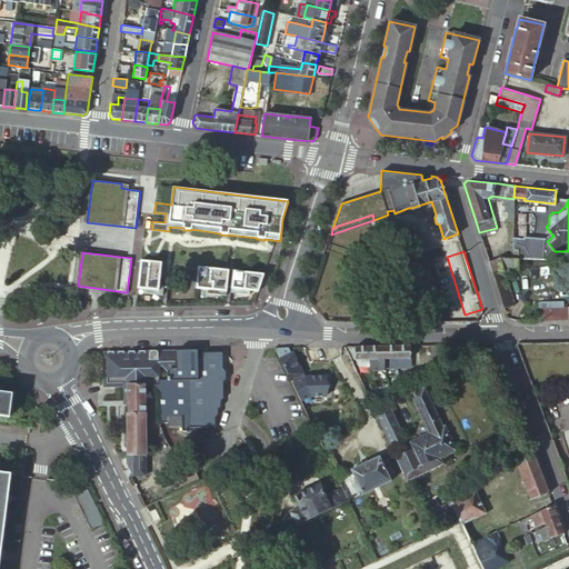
[(488,261),(502,306),(513,302),(503,270),(517,270),(518,259),(512,258),(498,258),(488,261)]
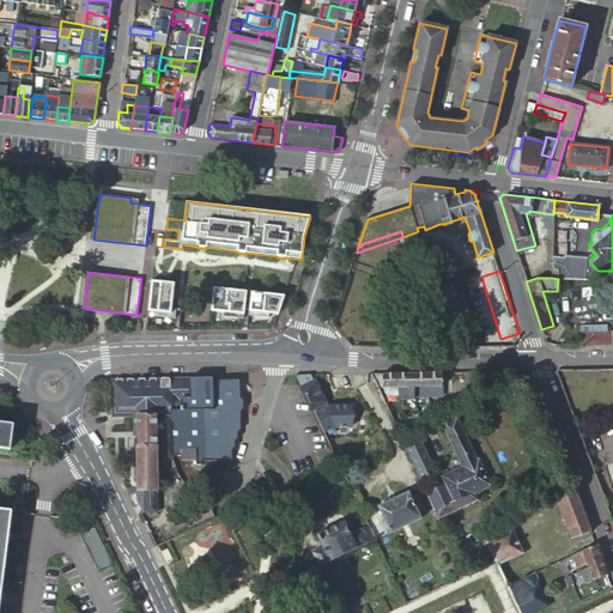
[(151,279),(147,309),(155,310),(153,315),(170,316),(171,305),(174,281),(151,279)]
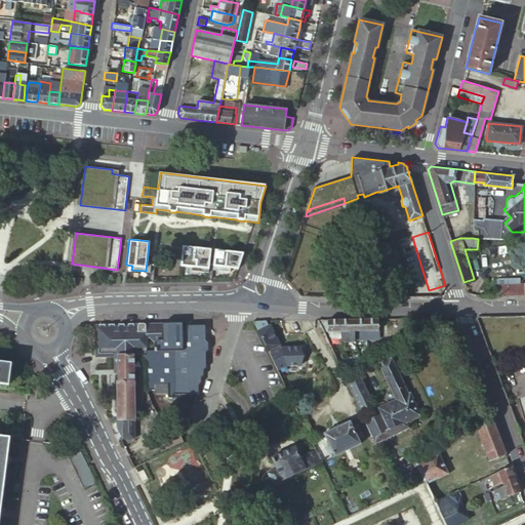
[(183,245),(179,266),(191,267),(191,271),(203,272),(204,269),(208,269),(211,249),(209,249),(183,245)]
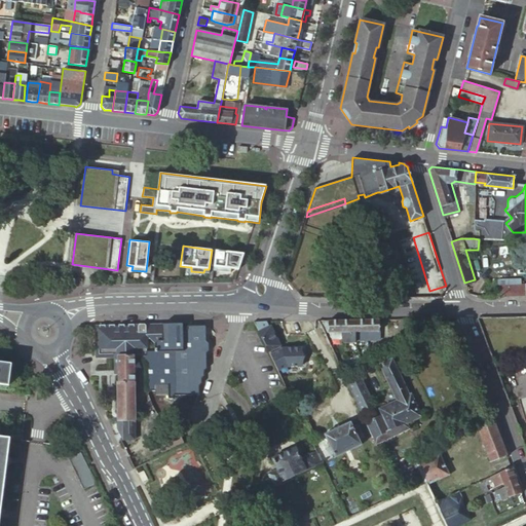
[(215,250),(213,266),(218,267),(217,270),(231,272),(231,268),(238,269),(243,254),(215,250)]
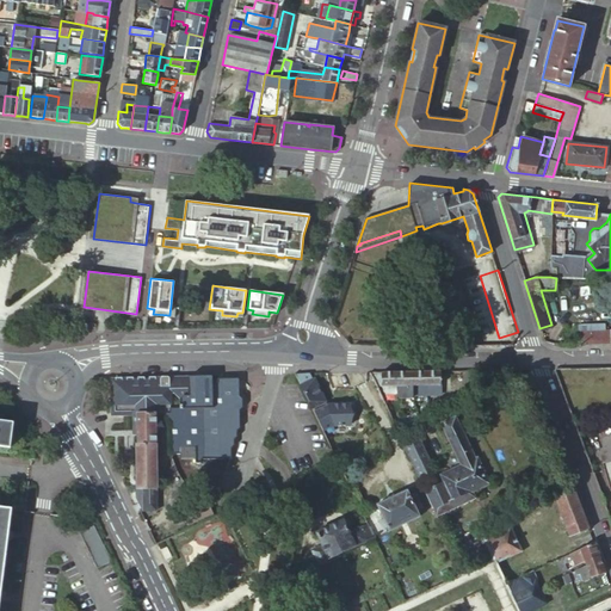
[(578,344),(610,343),(610,331),(605,331),(605,325),(578,325),(578,344)]
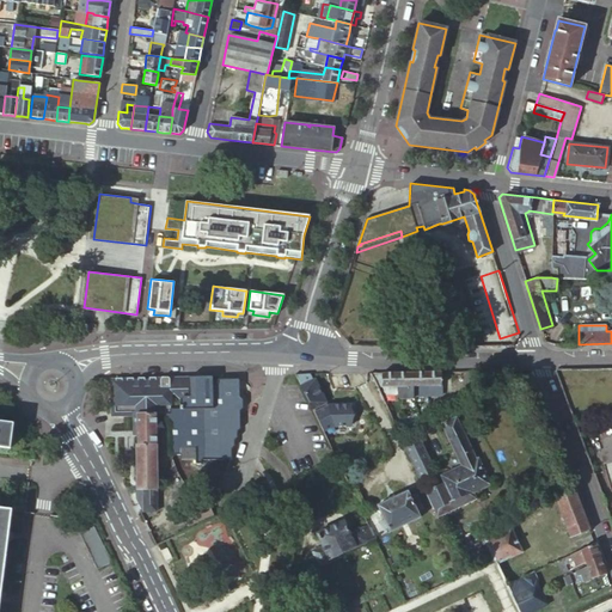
[(464,347),(488,347),(488,332),(464,332),(464,347)]
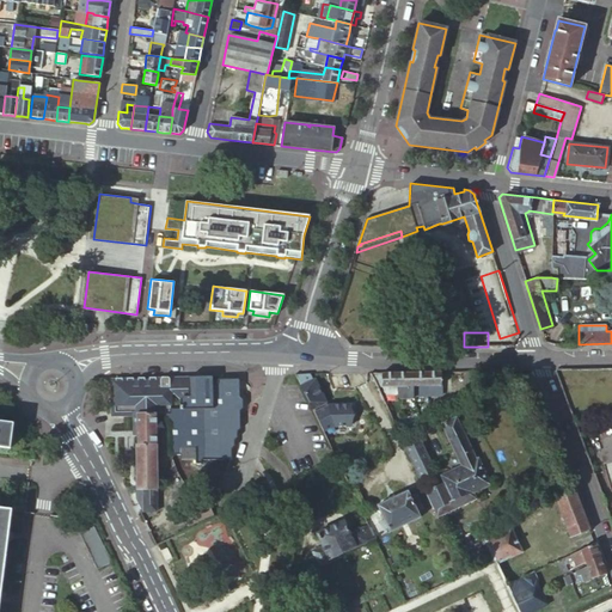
[(396,372),(383,372),(383,386),(386,395),(396,395),(396,372)]
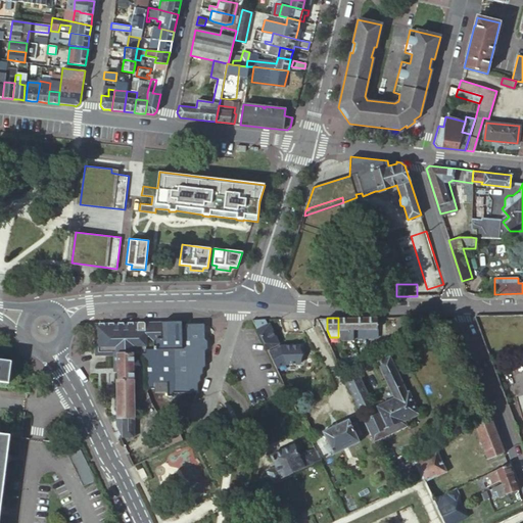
[(350,330),(352,330),(352,318),(338,318),(338,337),(350,337),(350,330)]
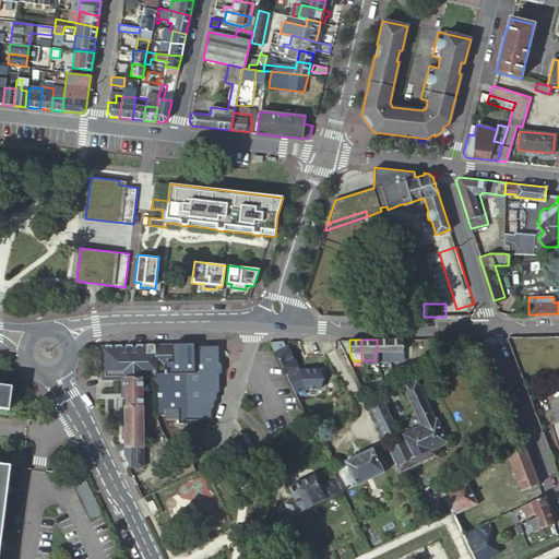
[(390,361),(390,340),(377,340),(377,353),(378,353),(378,361),(390,361)]
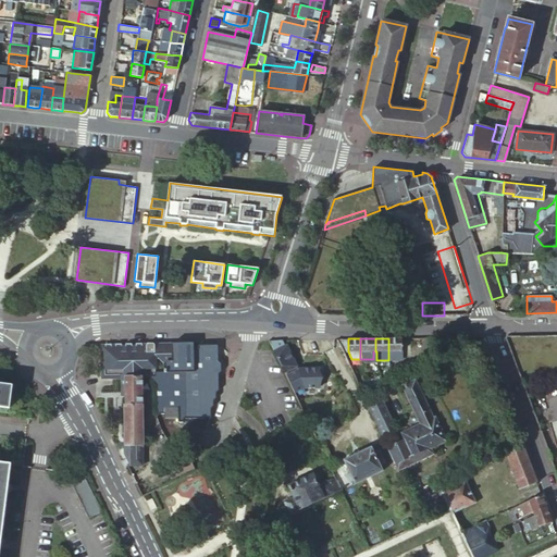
[(400,360),(400,338),(388,338),(388,360),(400,360)]
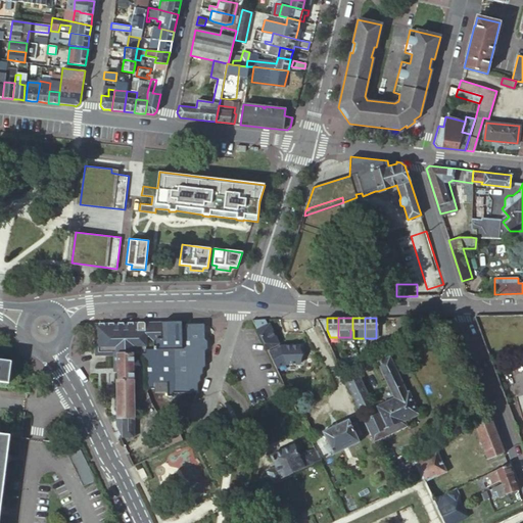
[(182,322),(180,320),(159,321),(158,322),(158,323),(143,324),(143,322),(141,321),(97,322),(97,325),(97,337),(95,337),(95,340),(95,348),(95,351),(96,353),(114,353),(119,353),(134,352),(139,352),(145,360),(145,378),(146,387),(153,387),(153,382),(165,382),(167,392),(167,394),(172,394),(172,391),(197,391),(201,378),(200,375),(203,372),(203,368),(206,365),(205,350),(207,347),(207,340),(205,337),(204,325),(203,322),(187,323),(185,325),(183,325),(182,322)]
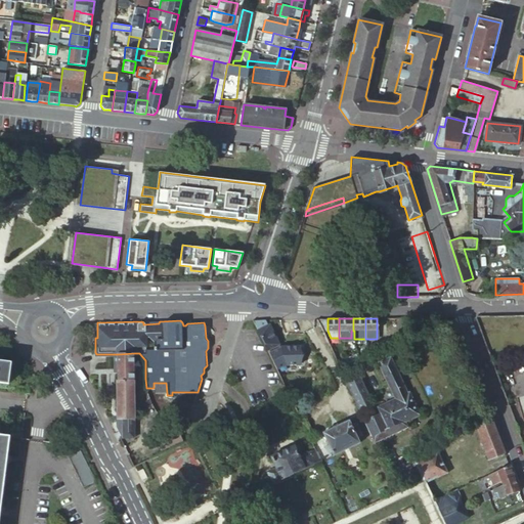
[(276,320),(259,329),(268,349),(287,340),(276,320)]
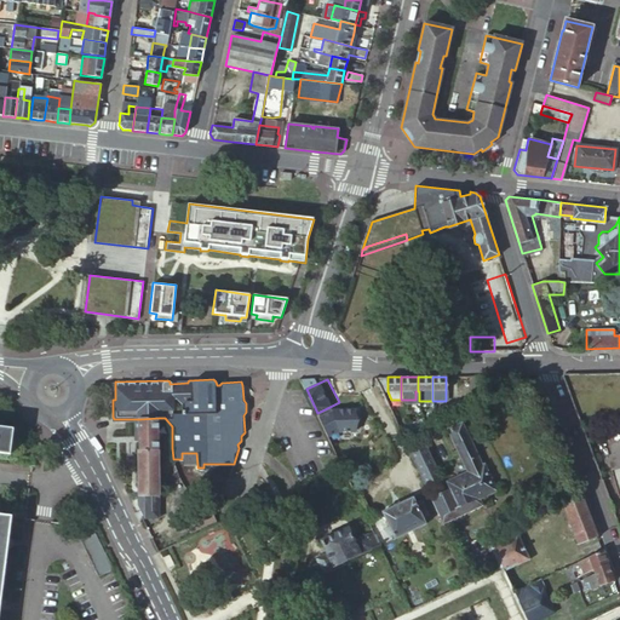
[(494,407),(516,397),(510,384),(488,395),(494,407)]
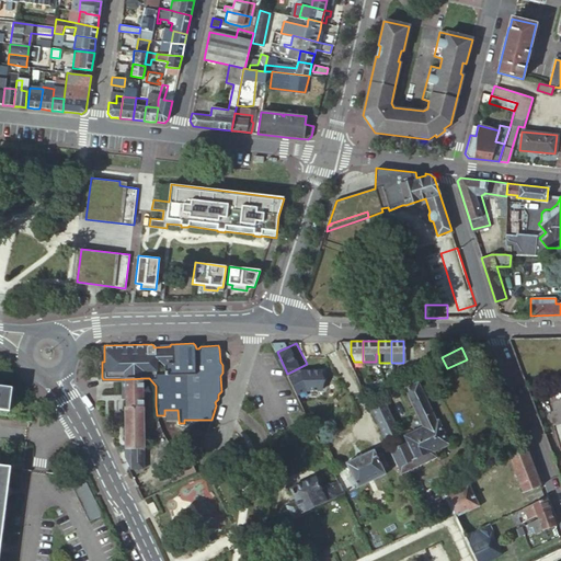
[(411,386),(407,376),(387,385),(384,387),(377,390),(375,390),(366,395),(374,410),(384,405),(398,434),(400,438),(404,436),(415,431),(413,424),(421,421),(405,389),(411,386)]
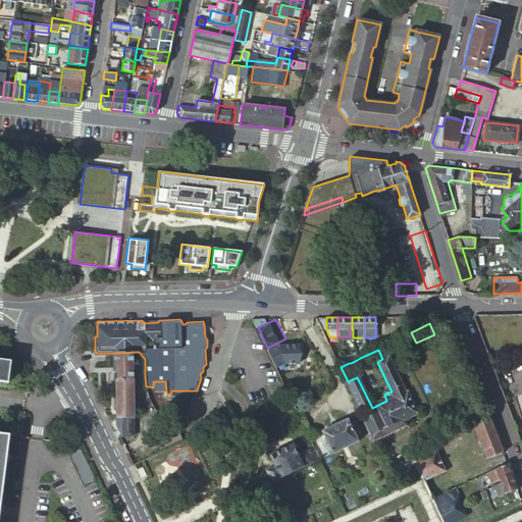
[(132,377),(135,377),(134,352),(118,353),(118,371),(118,378),(132,377)]
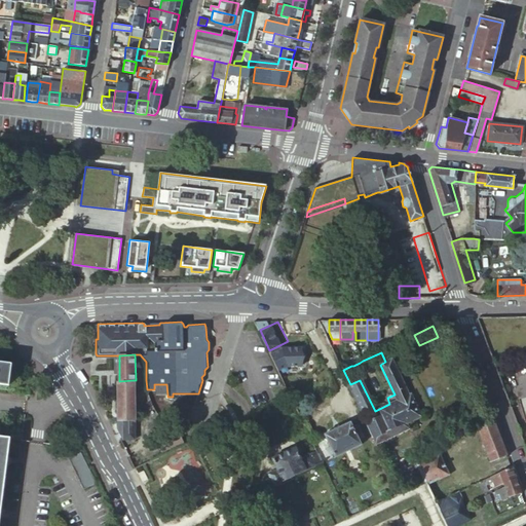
[(401,427),(403,433),(410,428),(408,424),(422,417),(412,393),(409,395),(392,359),(385,362),(380,365),(395,395),(387,398),(389,404),(379,409),(383,416),(368,423),(376,439),(401,427)]
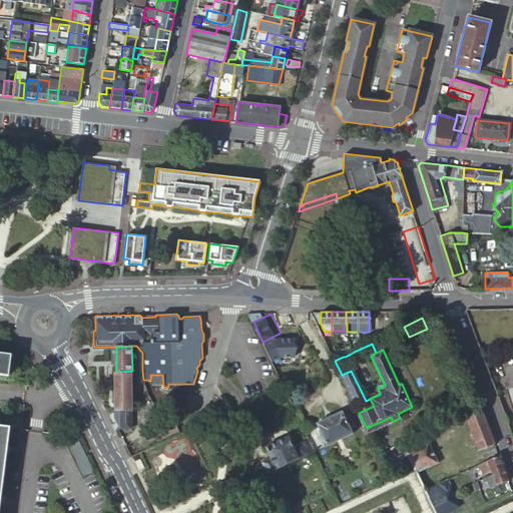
[(11,354),(0,353),(0,375),(8,376),(11,354)]
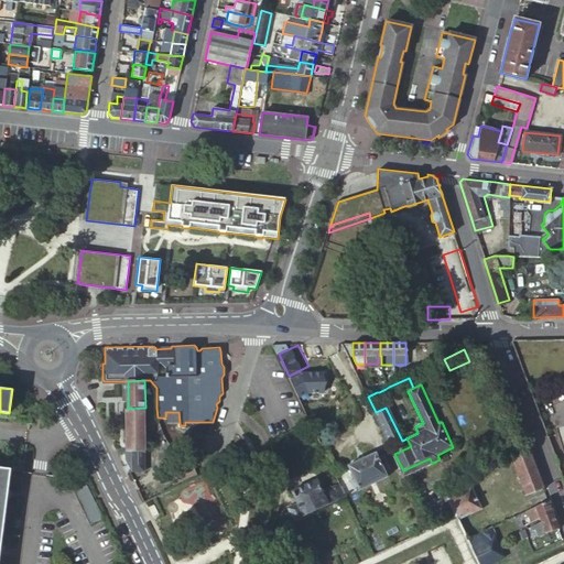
[(128,409),(127,409),(127,440),(128,440),(128,459),(131,470),(145,470),(144,458),(147,458),(145,436),(142,436),(142,408),(128,409)]
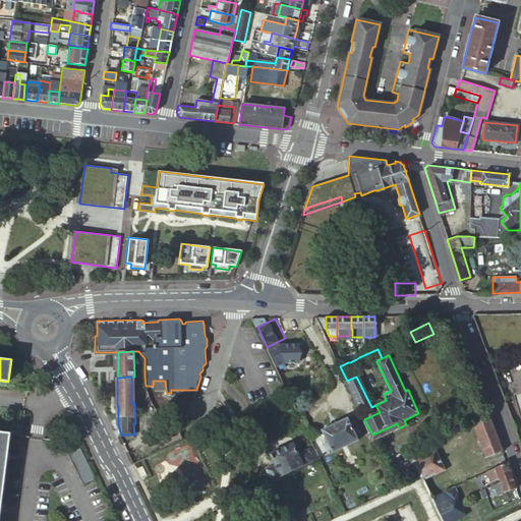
[(356,377),(347,381),(359,408),(369,403),(356,377)]
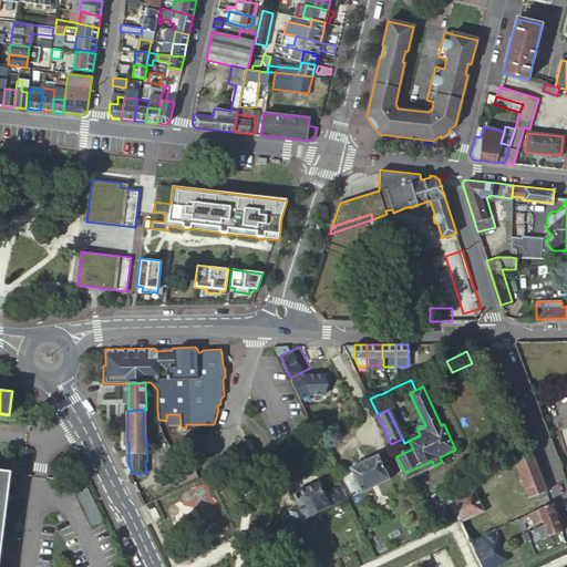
[(167,425),(181,425),(179,414),(166,414),(166,420),(167,425)]
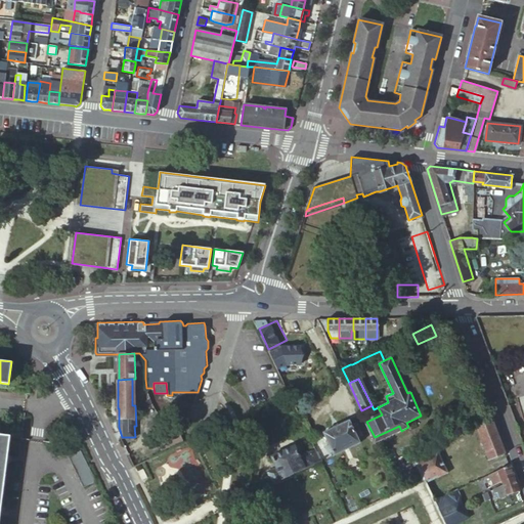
[(504,452),(491,420),(476,427),(488,460),(504,452)]
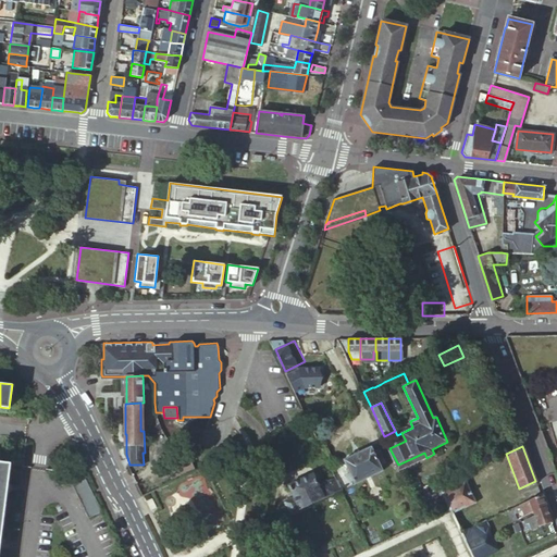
[(358,485),(386,472),(374,447),(346,460),(358,485)]
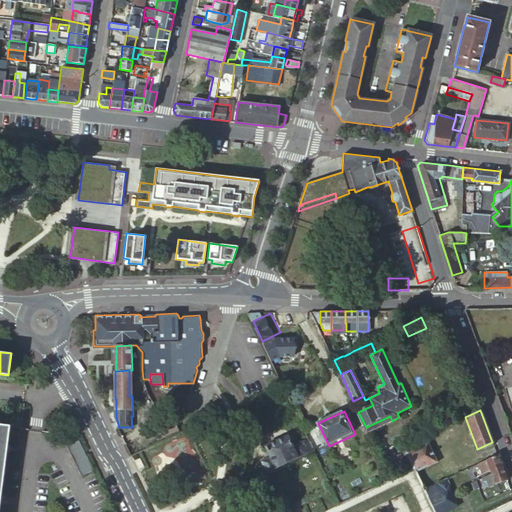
[(157,441),(178,431),(173,421),(153,431),(157,441)]
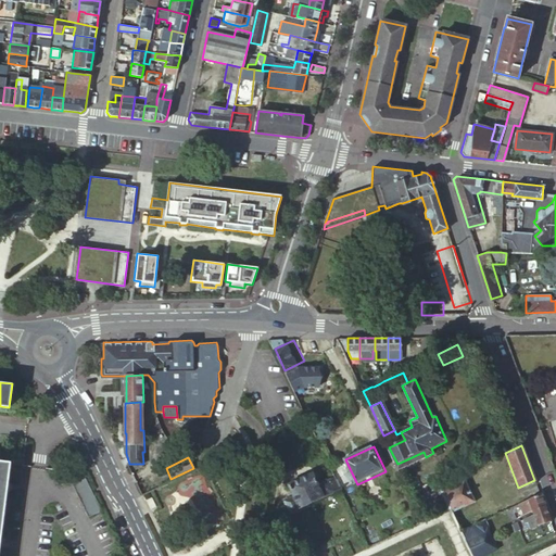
[(11,464),(0,462),(0,546),(0,545),(2,546),(3,539),(1,539),(8,491),(10,491),(11,483),(9,483),(11,464)]
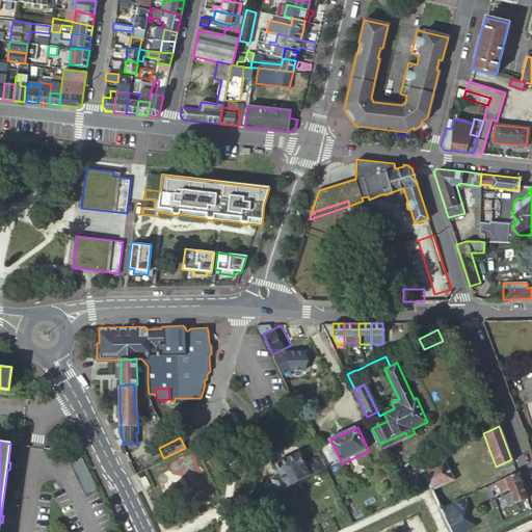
[(444,452),(420,463),(430,485),(432,490),(444,484),(445,485),(455,480),(446,460),(448,459),(444,452)]
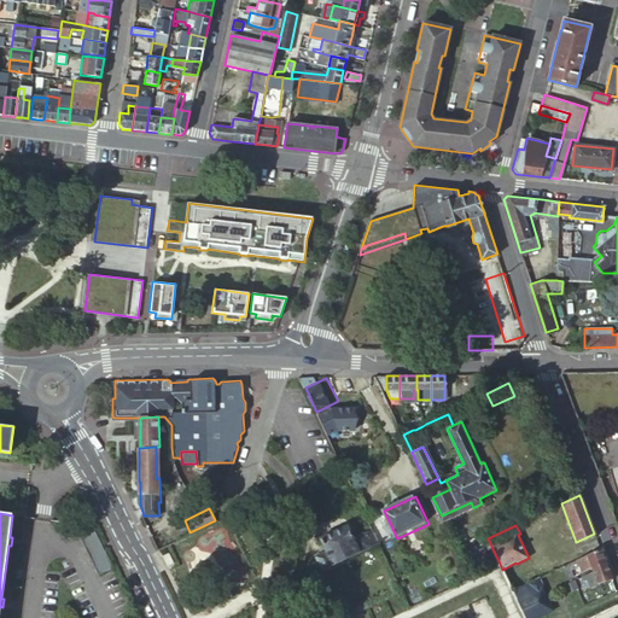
[(98,573),(112,566),(94,529),(80,536),(98,573)]
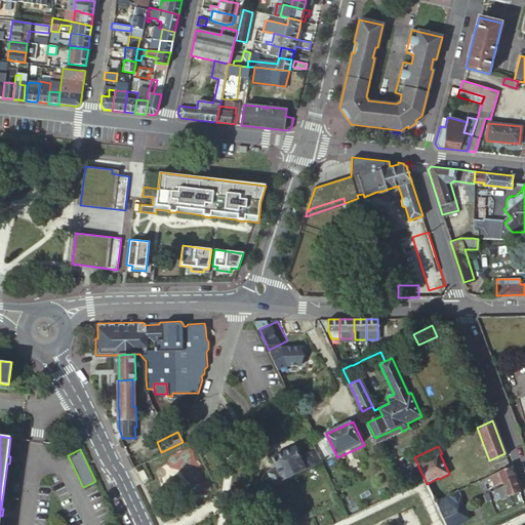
[(323,462),(318,451),(300,459),(295,449),(274,459),(279,470),(270,474),(272,478),(268,480),(271,487),(323,462)]
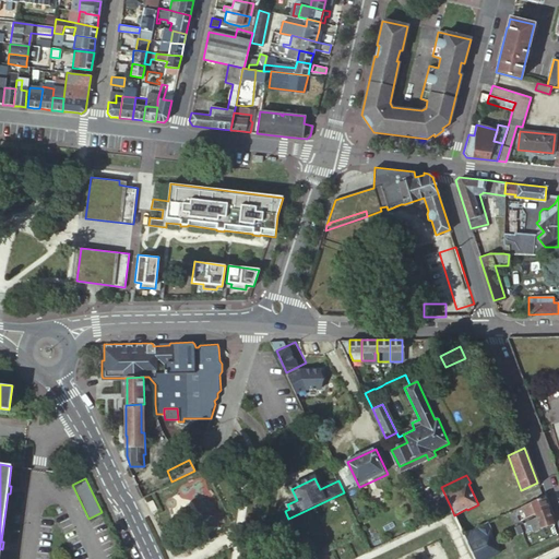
[(543,496),(508,511),(513,523),(520,520),(519,516),(525,513),(526,518),(535,513),(547,509),(543,496)]
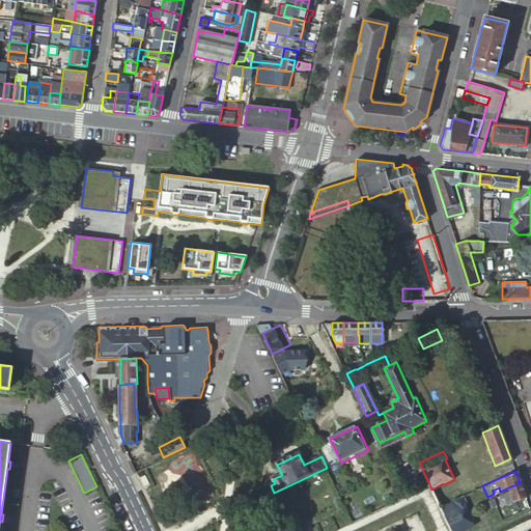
[(507,504),(525,496),(520,483),(508,487),(510,491),(498,496),(500,500),(505,498),(507,504)]
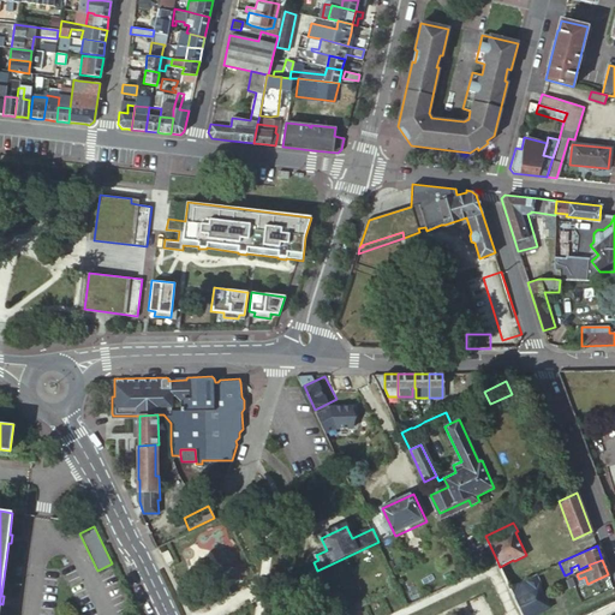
[(541,581),(537,572),(508,585),(519,605),(544,593),(539,583),(541,581)]
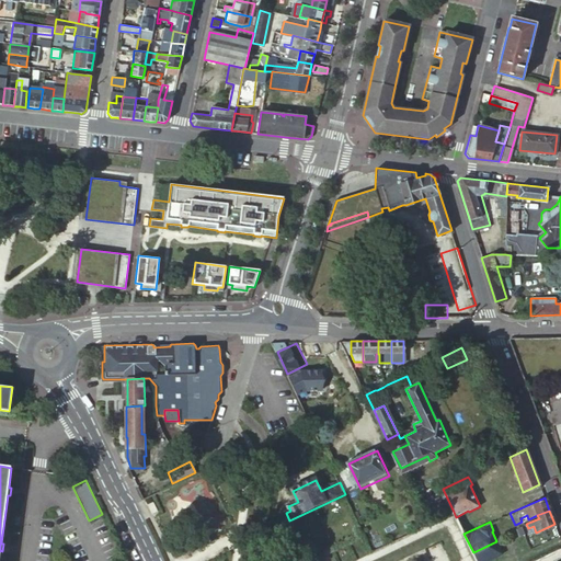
[(516,528),(519,537),(524,535),(525,535),(522,526),(516,528)]
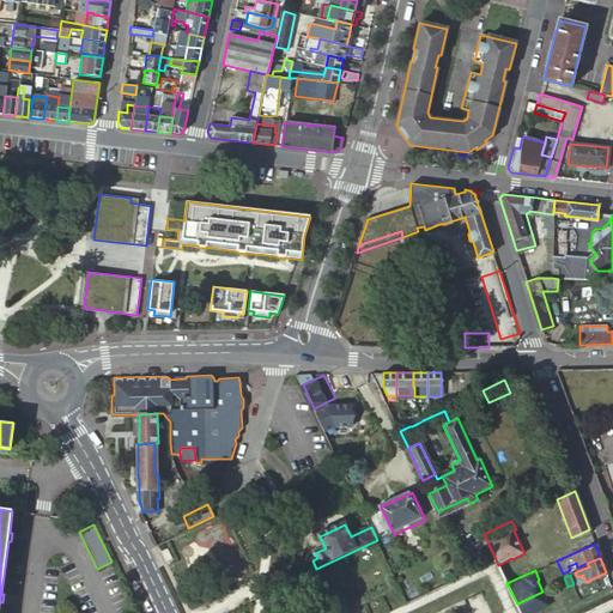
[(517,604),(521,612),(534,612),(550,607),(542,592),(517,604)]
